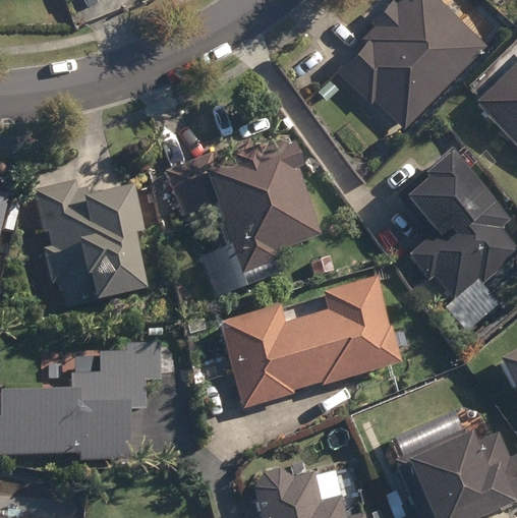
[(376,96),(405,123),(487,41),(446,0),(391,0),(374,19),(377,22),(366,32),(370,36),(339,66),(372,100),(376,96)]
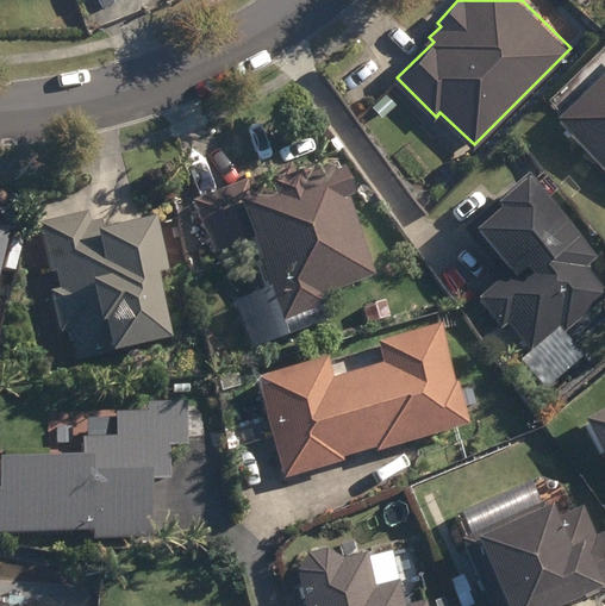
[(604,73),(559,116),(563,119),(604,164),(604,73)]
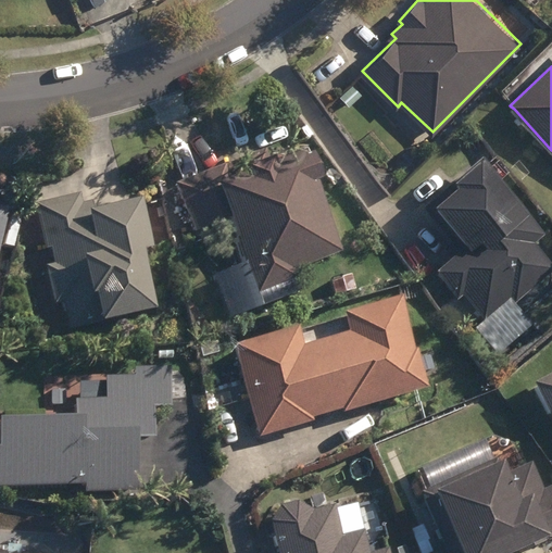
[(349,103),(364,90),(354,80),(341,93),(349,103)]
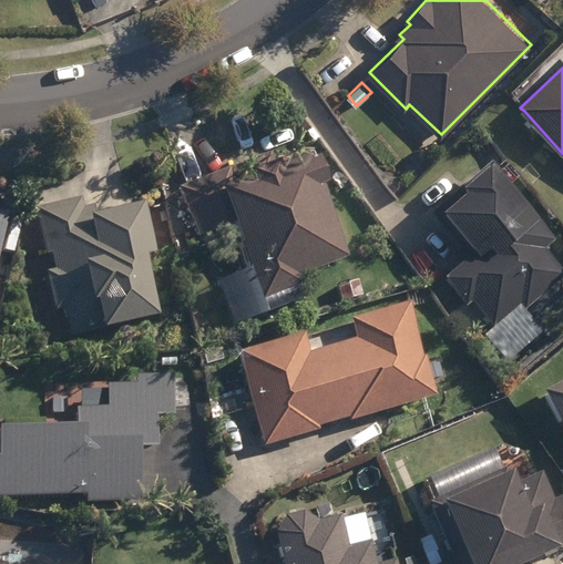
[(235,221),(264,296),(306,280),(303,273),(349,254),(349,253),(321,182),(327,180),(318,156),(313,159),(309,152),(280,163),(278,157),(275,160),(272,151),(245,160),(251,174),(237,180),(232,164),(181,184),(200,234),(235,221)]
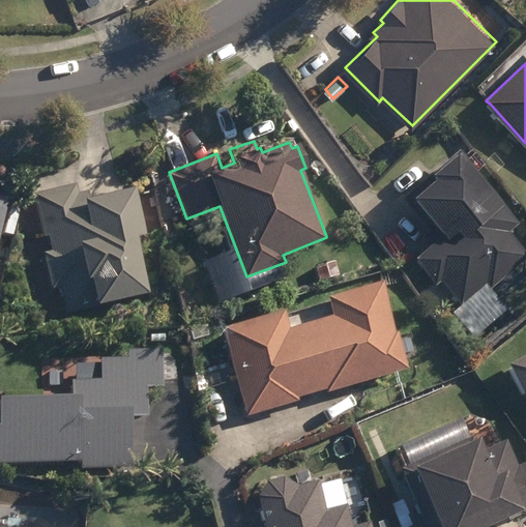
[(461,151),(406,198),(431,228),(424,234),(434,244),(418,258),(438,283),(443,277),(463,301),(489,280),(493,286),(525,258),(525,246),(512,230),(521,222),(466,157),(461,151)]
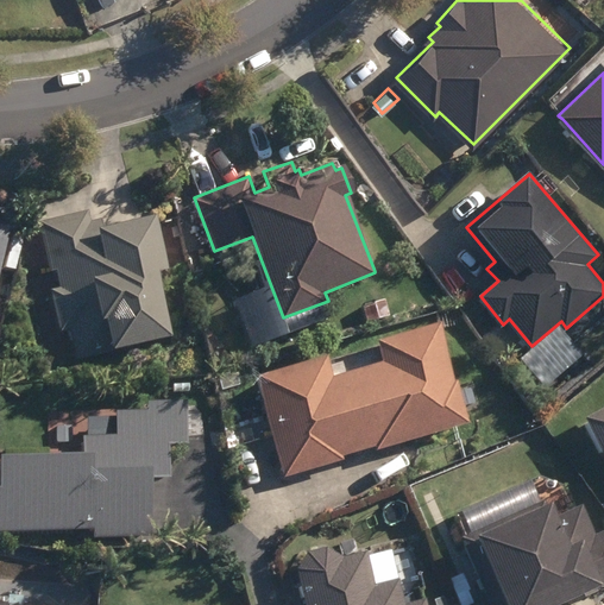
[(88,209),(39,220),(50,269),(56,269),(60,288),(51,289),(60,328),(68,327),(75,357),(169,336),(156,271),(164,269),(153,215),(104,226),(102,218),(90,220),(88,209)]
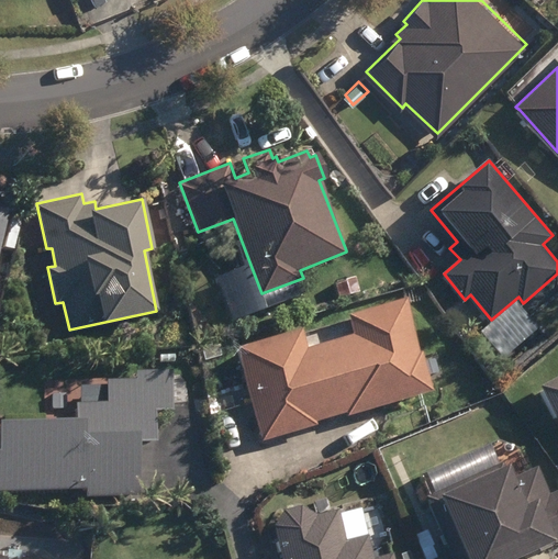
[(0,254),(10,210),(0,207),(0,254)]
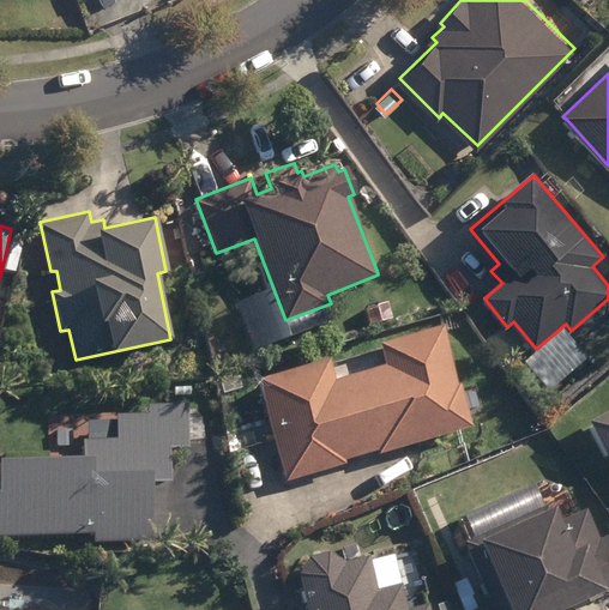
[(367,305),(372,320),(395,314),(390,299),(367,305)]
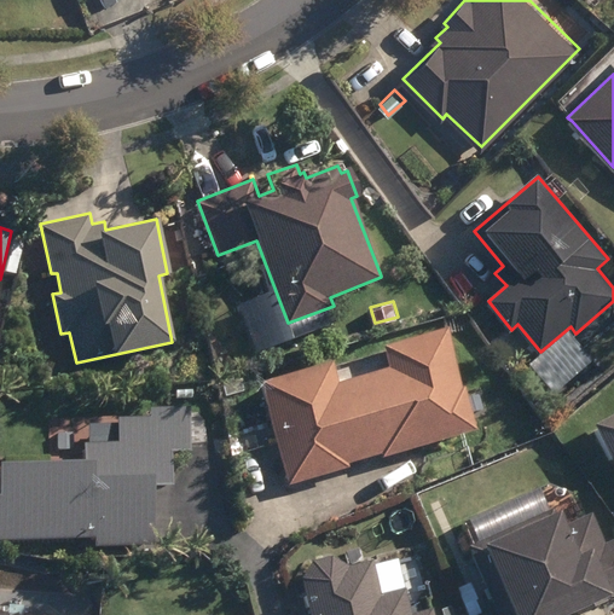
[(349,462),(382,452),(383,456),(478,428),(465,386),(462,387),(445,328),(383,346),(389,366),(337,381),(332,361),(260,382),(290,483),(351,466),(349,462)]
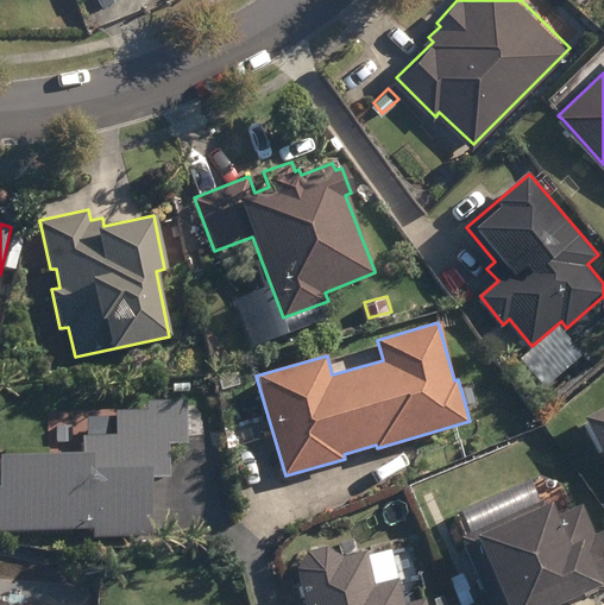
[(224,388),(243,383),(239,367),(219,373),(224,388)]
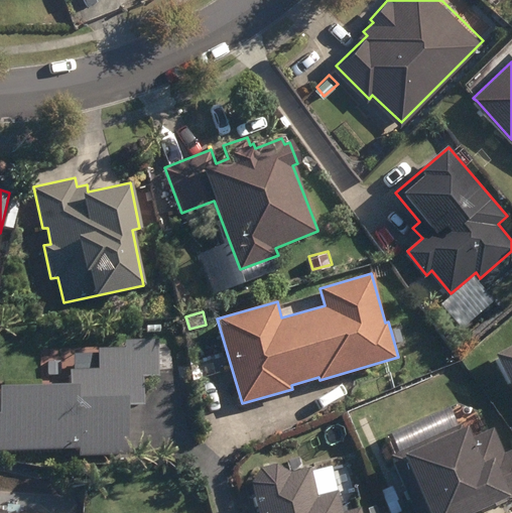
[(0,447),(80,446),(80,453),(129,452),(128,403),(144,403),(144,375),(158,375),(158,340),(125,340),(126,348),(100,349),(100,368),(74,369),(74,385),(0,387),(1,413),(0,413),(0,447)]
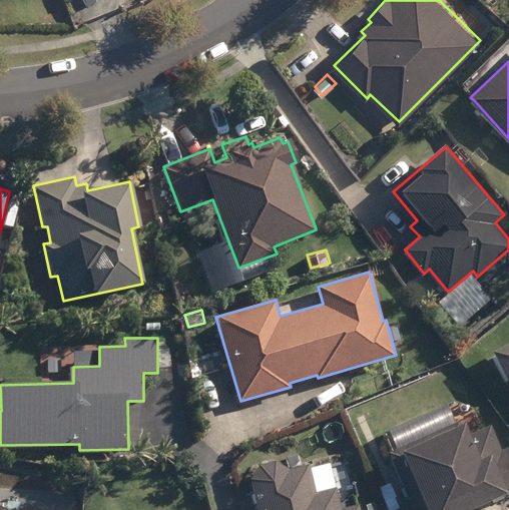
[(508,344),(493,353),(508,381),(508,344)]
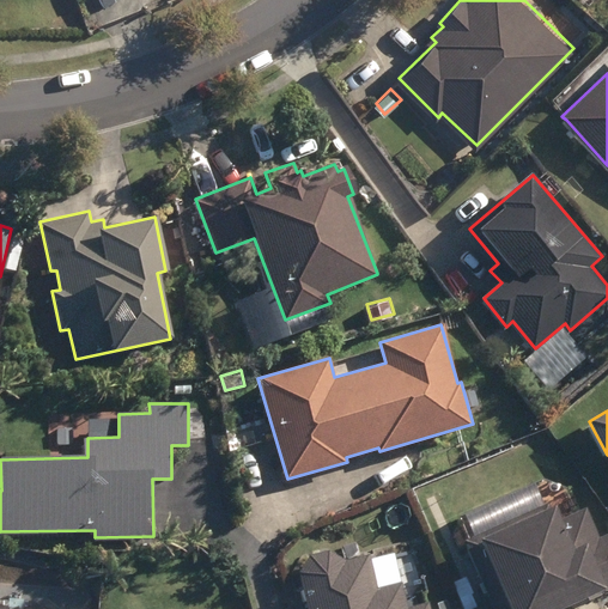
[(466,541),(494,608),(567,608),(607,591),(607,588),(607,534),(600,539),(587,507),(560,518),(557,510),(552,511),(548,505),(466,541)]
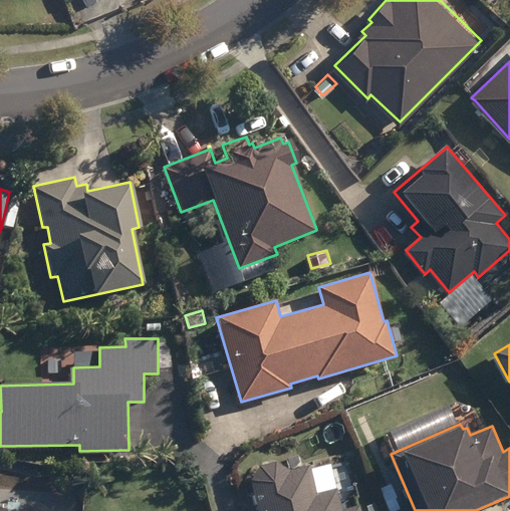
[(253,479),(260,510),(361,510),(361,506),(343,510),(338,489),(316,495),(310,467),(290,471),(276,463),(260,467),(253,479)]
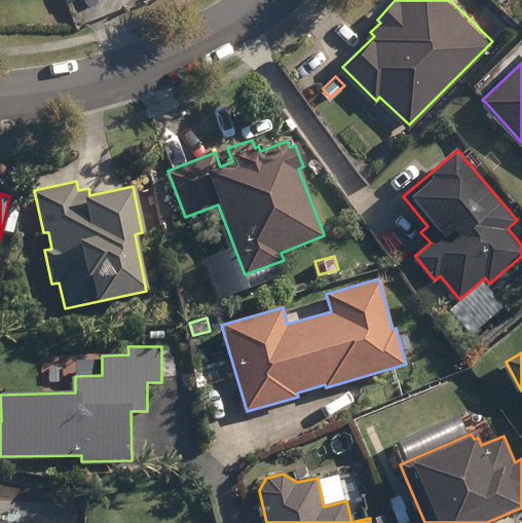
[(380,509),(386,522),(398,518),(392,503),(380,509)]
